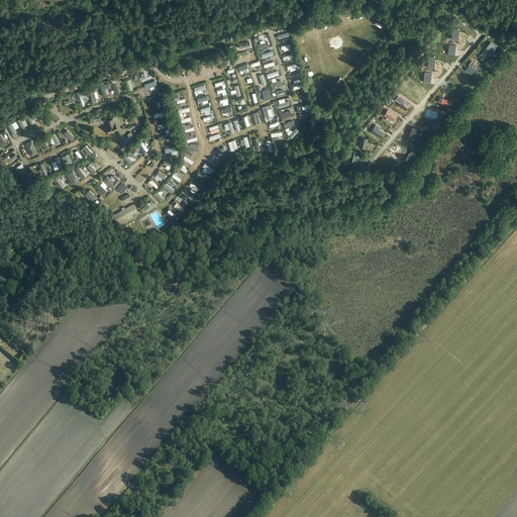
[(452,28),(451,38),(457,39),(459,29),(452,28)]
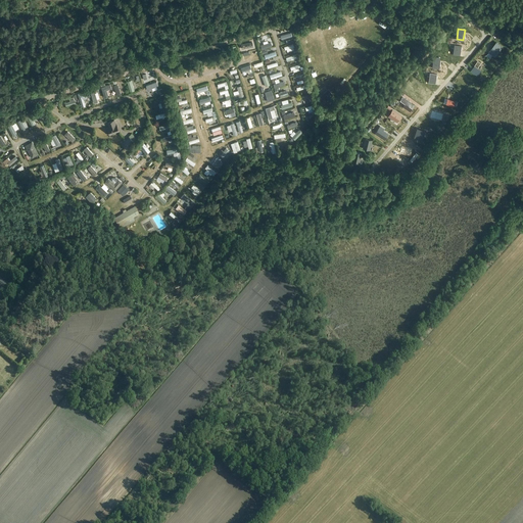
[(494,55),(502,47),(496,43),(489,52),(494,55)]
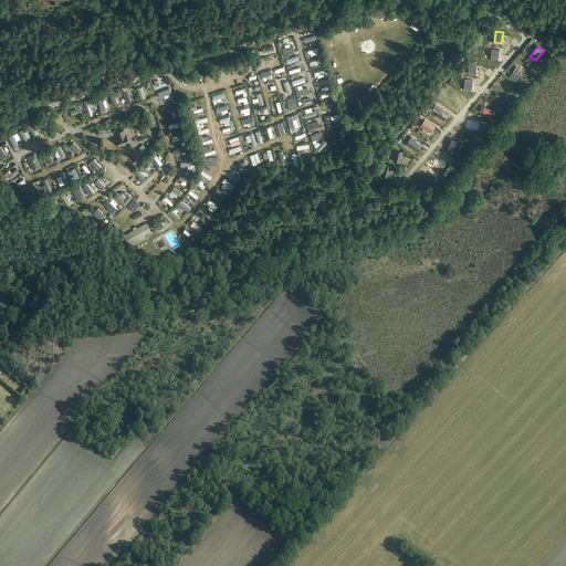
[(492,48),(490,60),(498,60),(499,49),(492,48)]
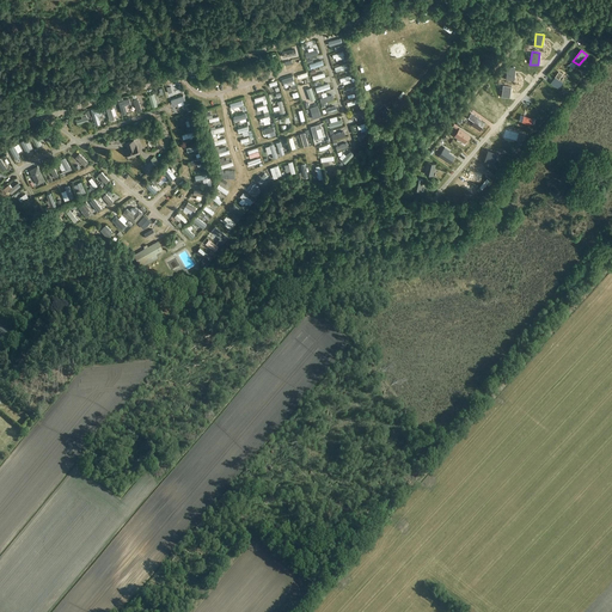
[(508,66),(506,78),(514,79),(516,67),(508,66)]
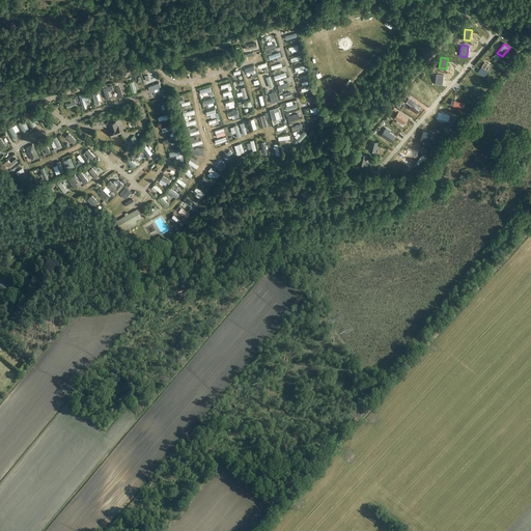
[(483,66),(479,73),(484,77),(488,71),(483,66)]
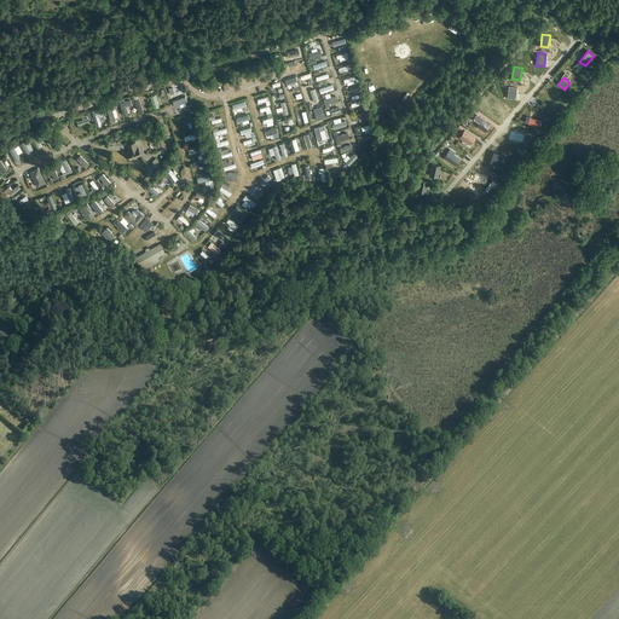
[(509,85),(508,98),(516,98),(518,86),(509,85)]
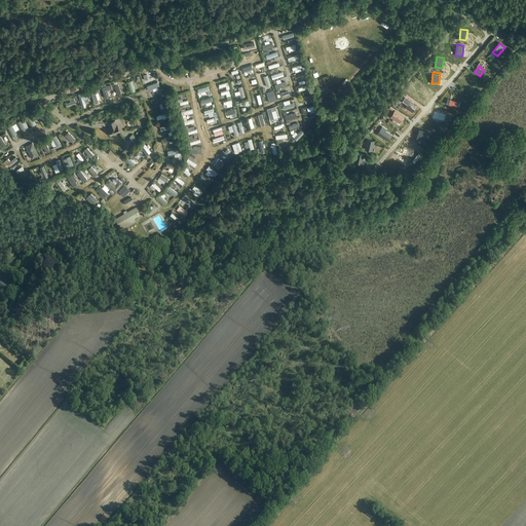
[(258,98),(264,96),(263,88),(256,90),(258,98)]
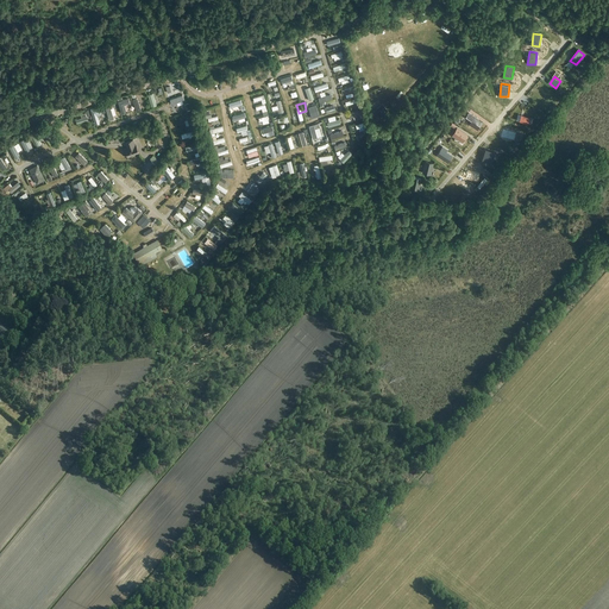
[(382,104),(372,113),(378,120),(388,111),(382,104)]
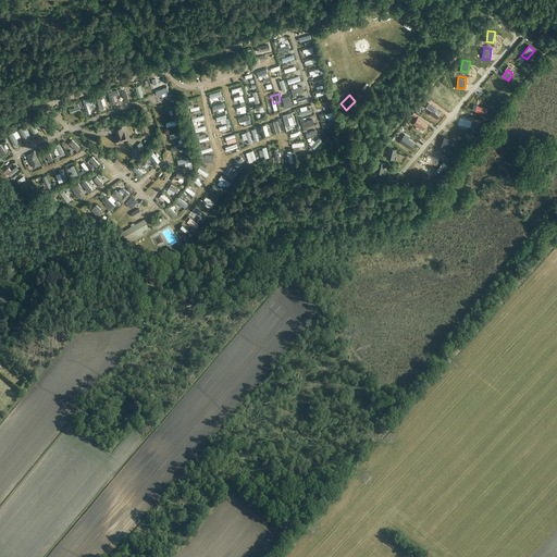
[(284,108),(292,106),(288,96),(281,98),(284,108)]
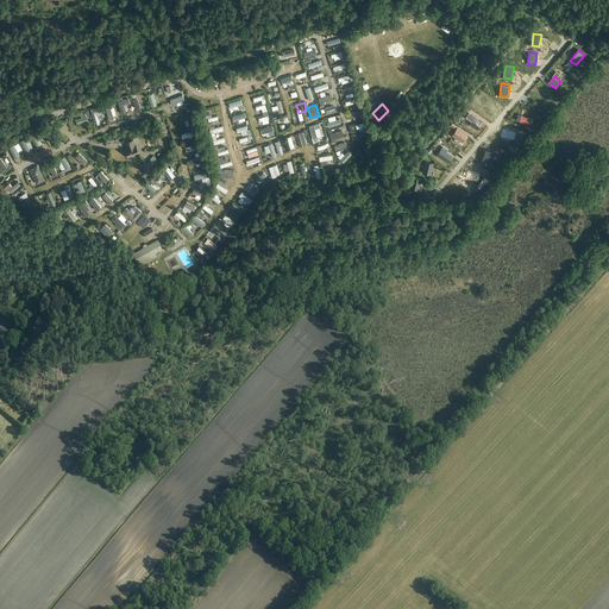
[(95,125),(99,124),(96,114),(101,113),(99,106),(90,108),(95,125)]
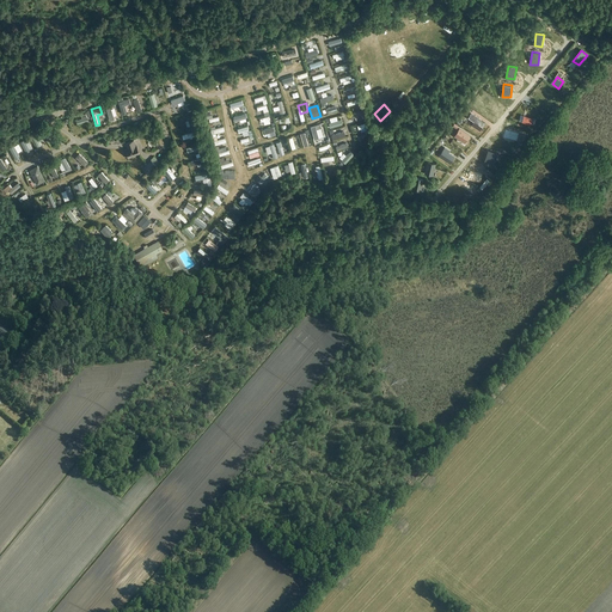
[(81,118),(75,121),(77,124),(89,121),(86,114),(81,115),(81,118)]
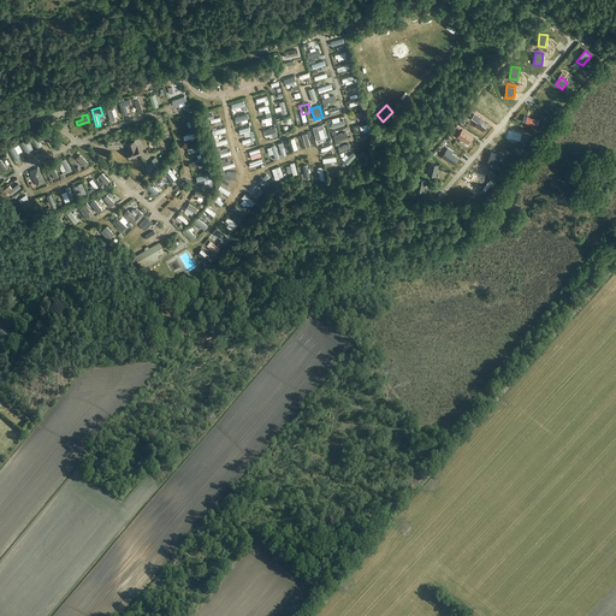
[(483,132),(485,129),(480,125),(484,122),(473,116),(471,118),(471,119),(477,123),(474,126),(483,132)]
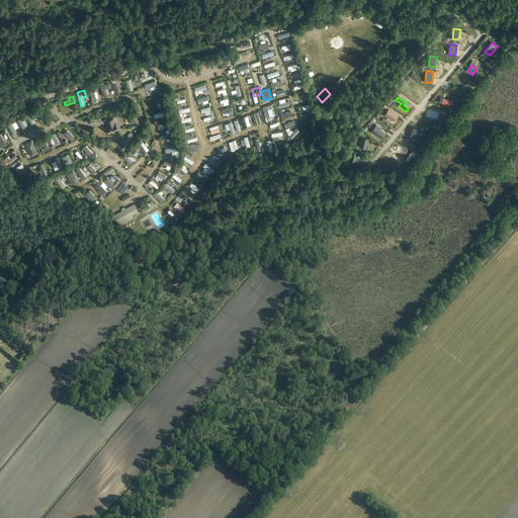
[(389,109),(384,116),(394,121),(398,115),(389,109)]
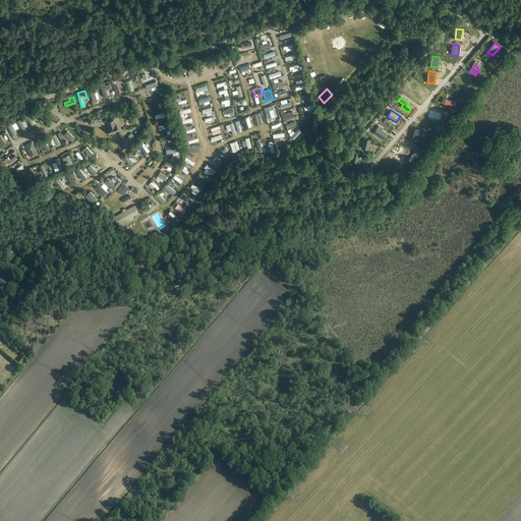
[(170,114),(173,122),(182,119),(180,114),(175,116),(173,113),(170,114)]
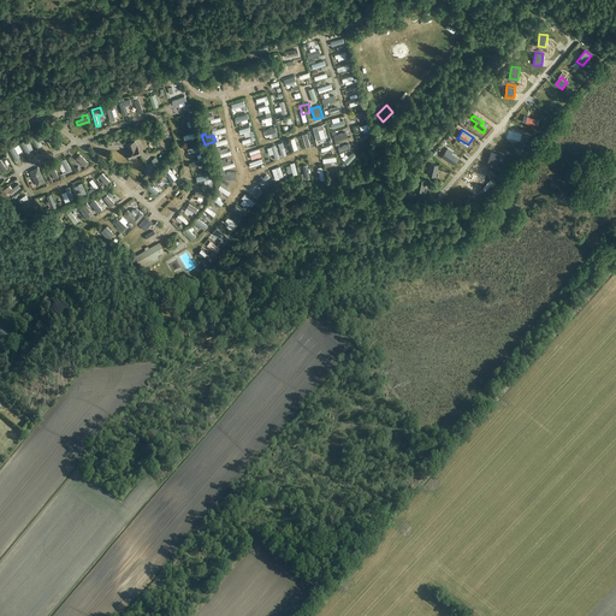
[(157,140),(150,142),(153,149),(160,147),(157,140)]
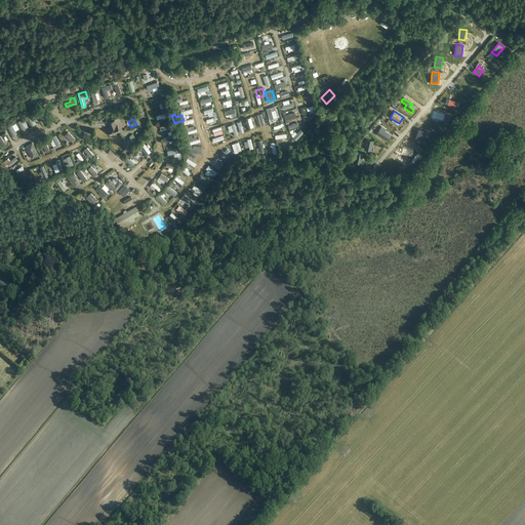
[(116,125),(115,121),(108,123),(110,127),(108,128),(111,135),(120,132),(117,125),(116,125)]
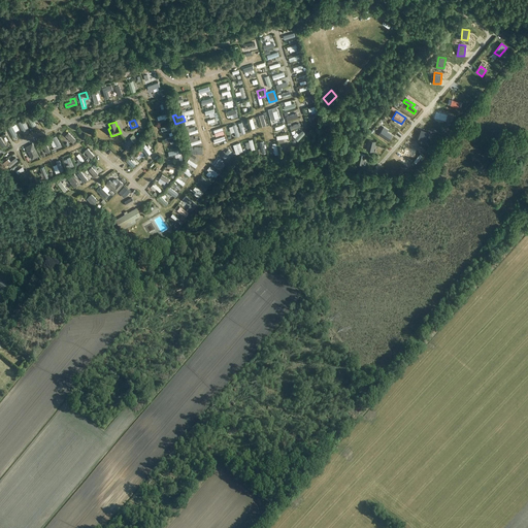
[(287,129),(285,128),(282,131),(286,136),(293,129),(290,126),(287,129)]
